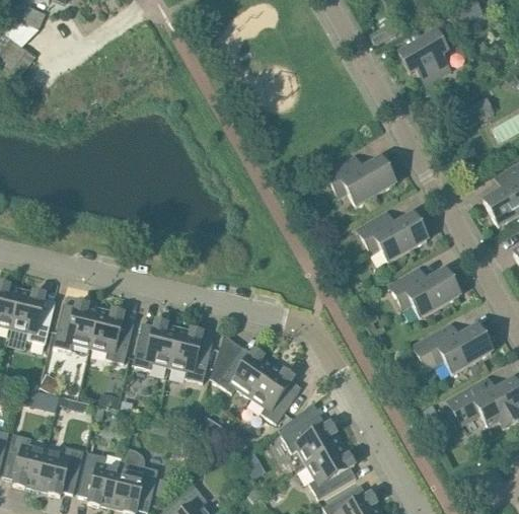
[(0,49),(1,50),(0,51),(0,62),(0,63),(23,4),(16,1),(15,3),(9,0),(0,21),(0,49)]
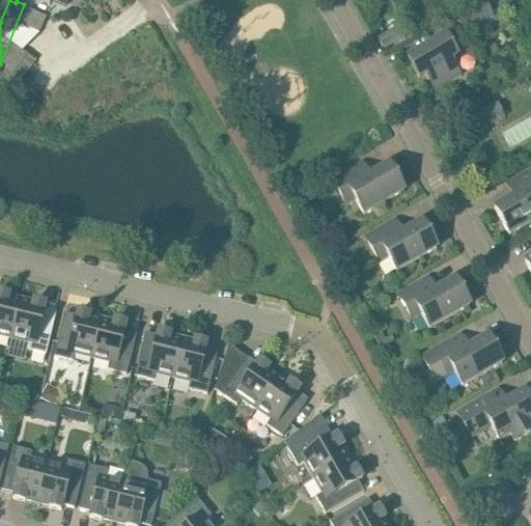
[(469,26),(494,11),(487,0),(475,0),(459,9),(469,26)]
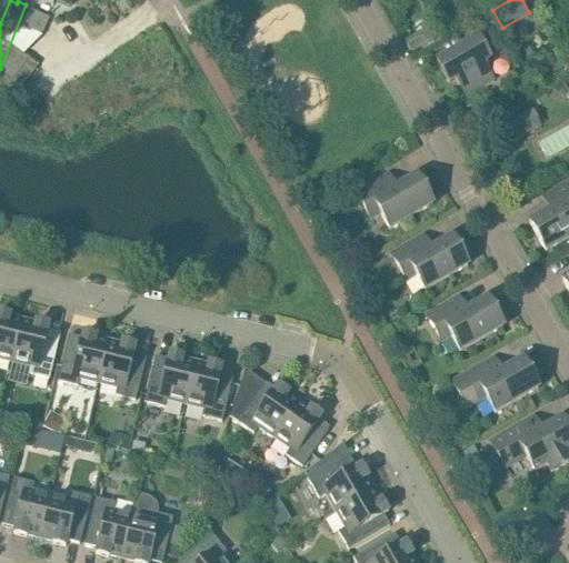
[(49,14),(26,4),(0,69),(23,86),(39,60),(23,50),(41,32),(49,14)]
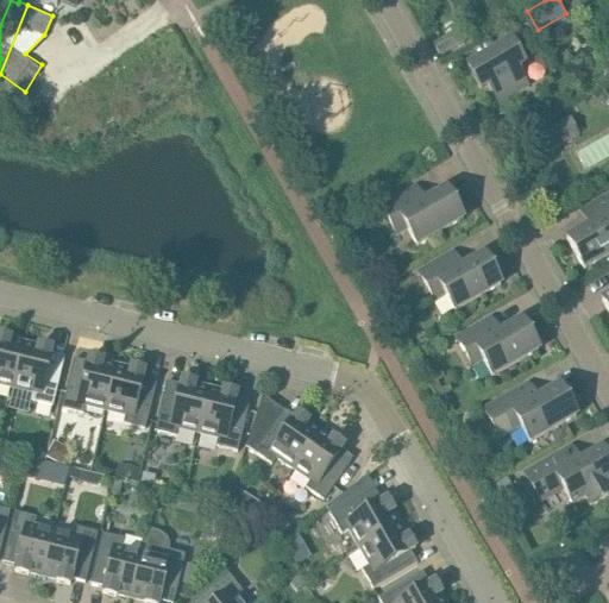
[(468,61),(481,83),(488,80),(498,96),(527,80),(518,62),(525,58),(512,35),(468,61)]
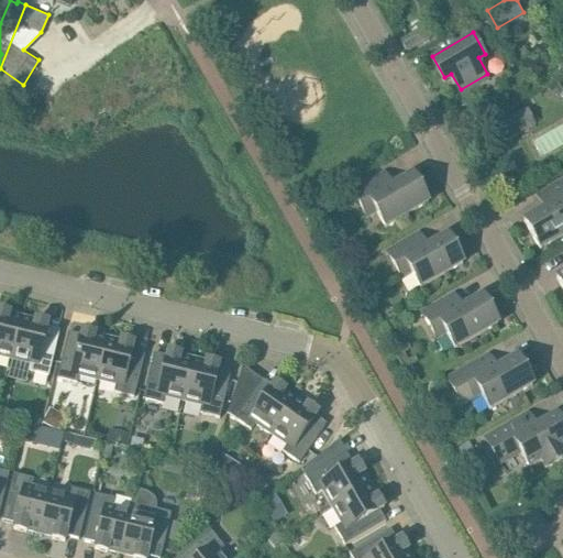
[(498,120),(492,124),(497,137),(499,140),(506,137),(536,120),(528,105),(498,120)]
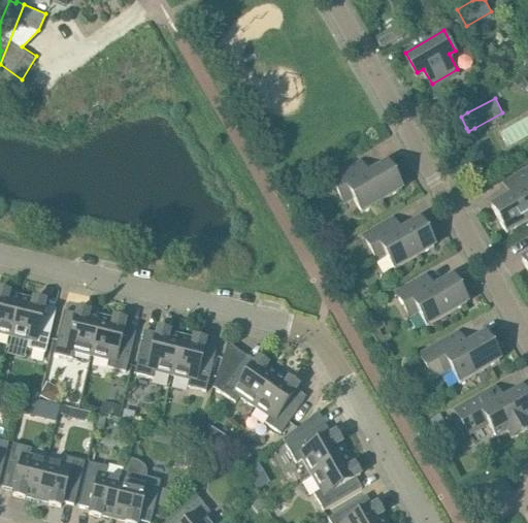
[(342,201),(353,195),(361,209),(401,186),(387,160),(361,174),(354,162),(328,176),(342,201)]
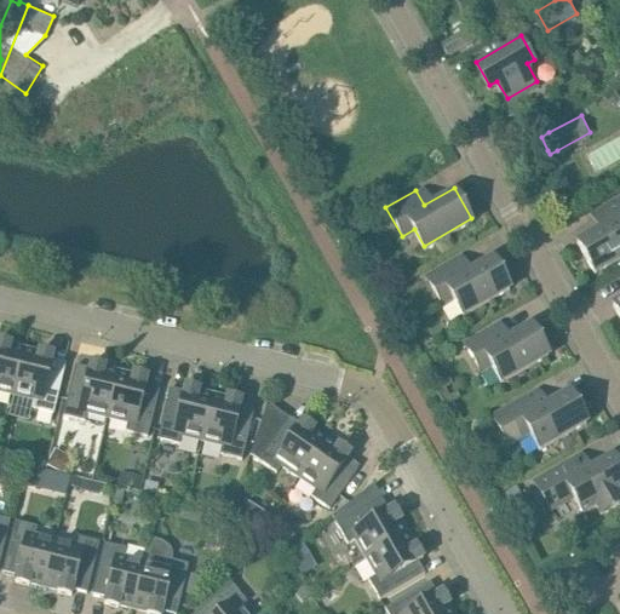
[(619,194),(598,207),(607,222),(578,239),(595,269),(619,254),(619,194)]
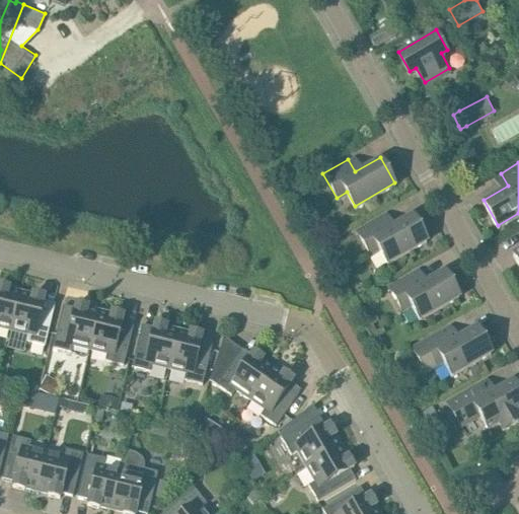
[(368,253),(379,247),(387,262),(427,238),(412,213),(386,227),(379,215),(355,229),(368,253)]
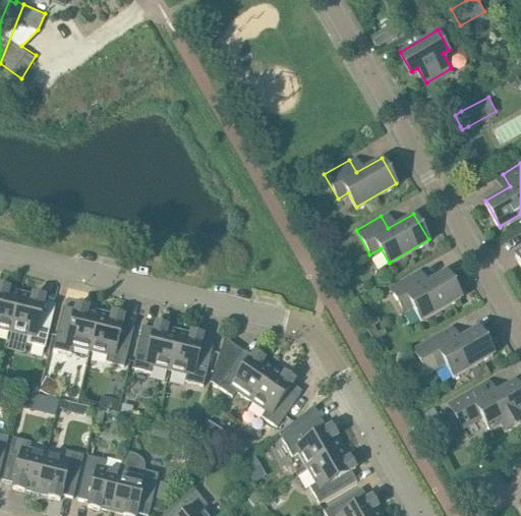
[(402,310),(413,304),(421,319),(460,295),(446,270),(420,284),(413,272),(390,286),(402,310)]
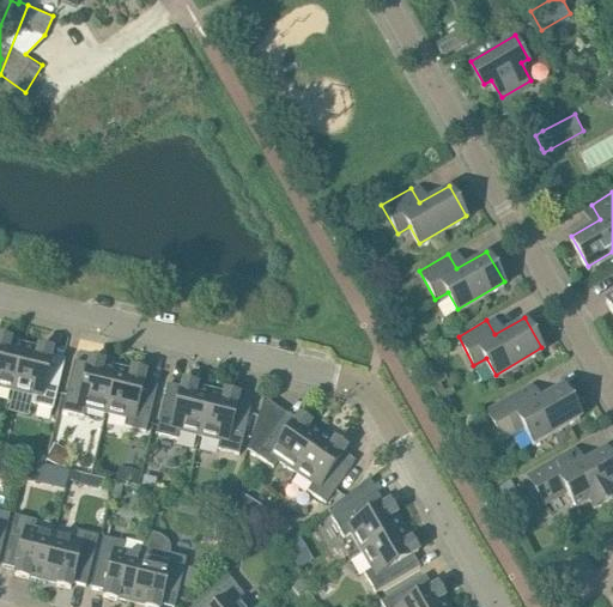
[(0,383),(13,387),(25,341),(11,338),(11,337),(0,333),(0,383)]
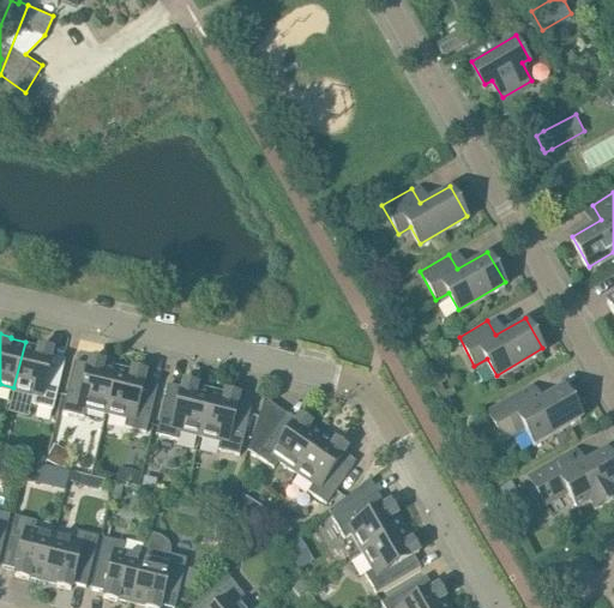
[(38,344),(25,342),(13,387),(34,392),(31,401),(53,407),(66,356),(52,353),(53,347),(40,343),(38,344)]
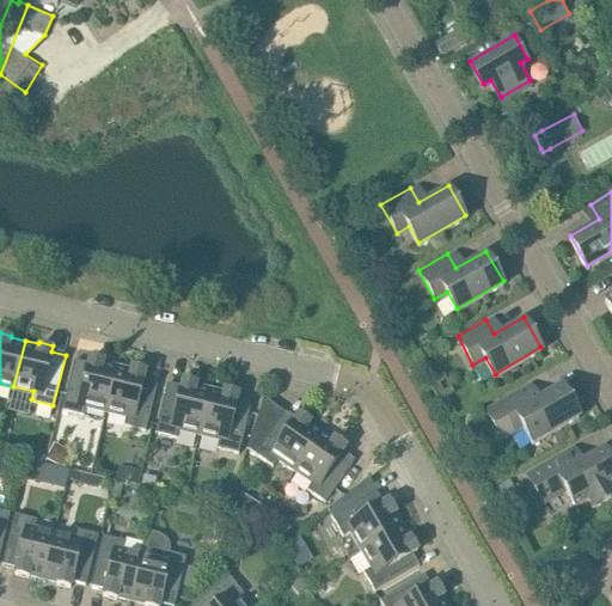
[(86,404),(106,409),(117,362),(104,360),(104,357),(90,355),(89,360),(75,357),(62,408),(85,412),(86,404)]
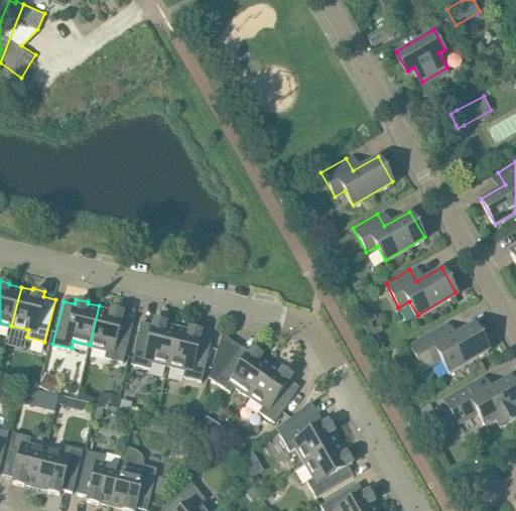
[(111,308),(99,305),(90,345),(107,349),(105,356),(123,361),(133,318),(122,315),(123,310),(111,307),(111,308)]
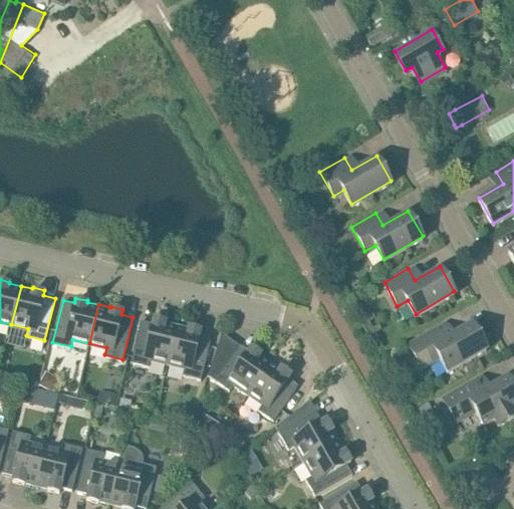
[(151,358),(168,362),(177,323),(165,321),(166,319),(154,316),(153,321),(141,318),(131,360),(149,365),(151,358)]
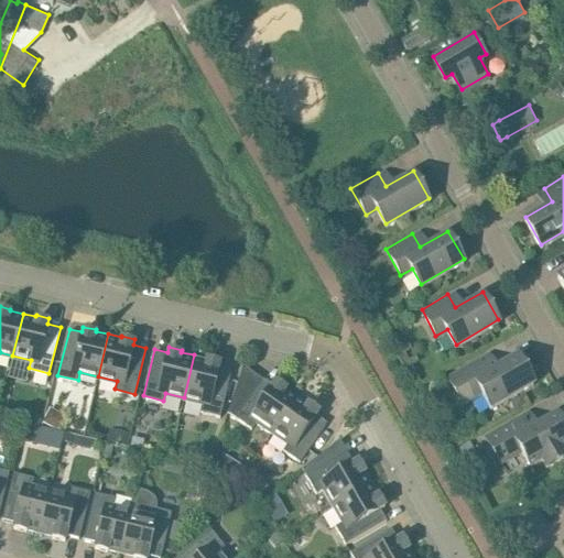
[(483,354),(446,375),(462,402),(481,390),(490,405),(533,381),(518,352),(497,364),(489,350),(483,354)]
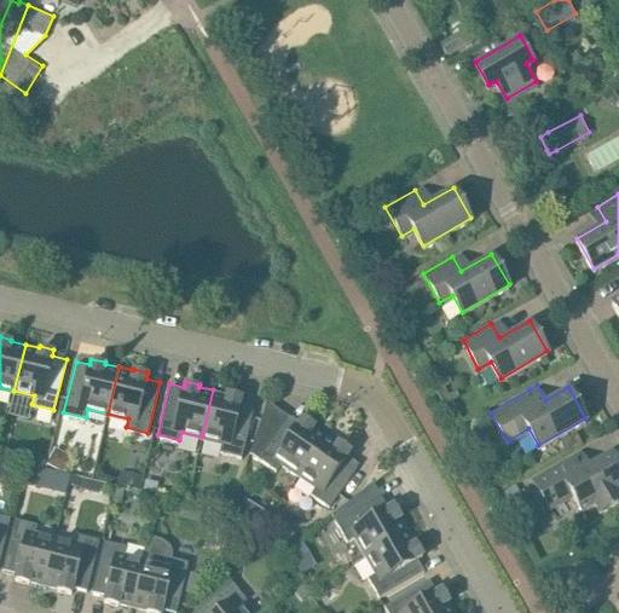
[(227,393),(213,389),(202,437),(223,441),(220,450),(242,456),(254,405),(239,402),(242,395),(227,392),(227,393)]
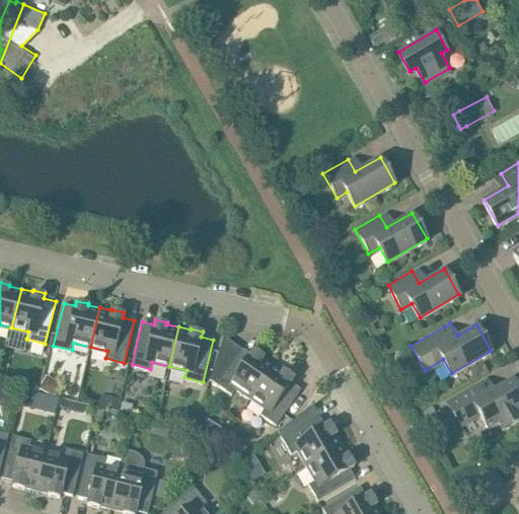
[(236,387),(250,396),(273,364),(263,357),(264,356),(253,349),(250,353),(240,346),(236,353),(221,343),(210,378),(231,393),(236,387)]
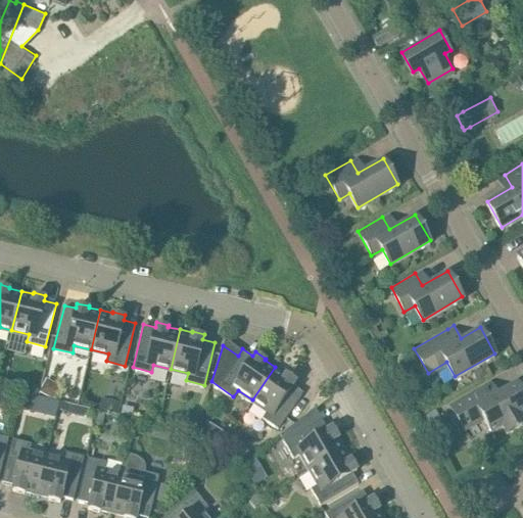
[(285,373),(275,367),(252,399),(267,410),(263,416),(278,427),(303,390),(293,383),(296,379),(286,372),(285,373)]
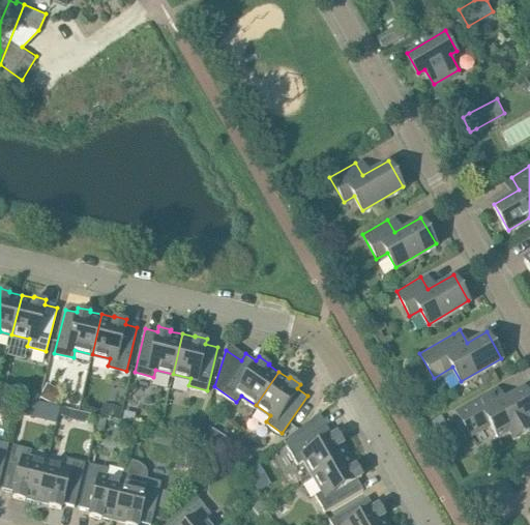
[(53,402),(61,387),(47,380),(39,396),(53,402)]
